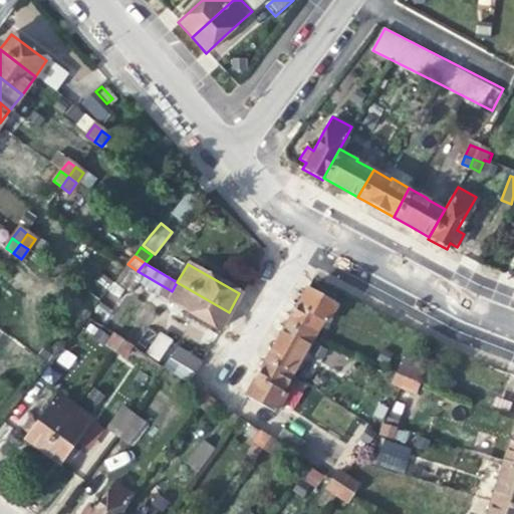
[(218,330),(229,312),(177,282),(172,291),(167,300),(218,330)]
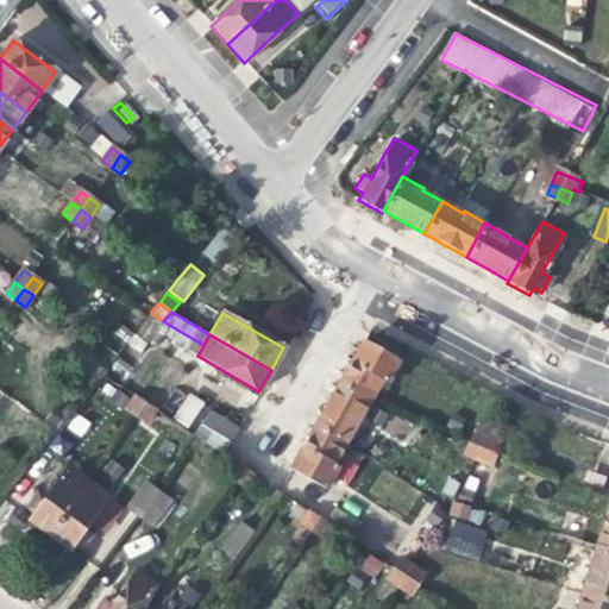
[(362,343),(337,388),(366,405),(380,382),(383,384),(396,362),(362,343)]
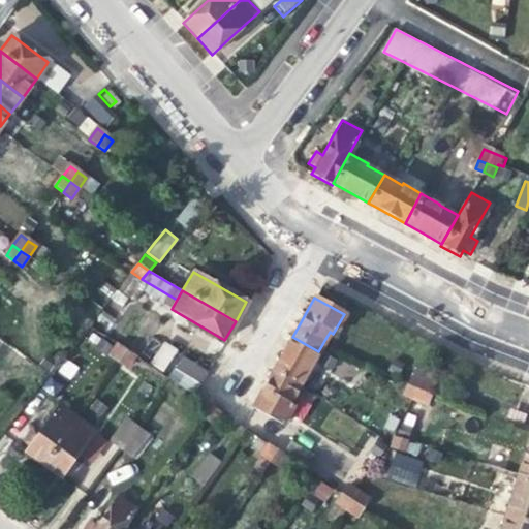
[(321,353),(318,351),(292,337),(271,374),(298,389),(307,371),(310,373),(321,353)]
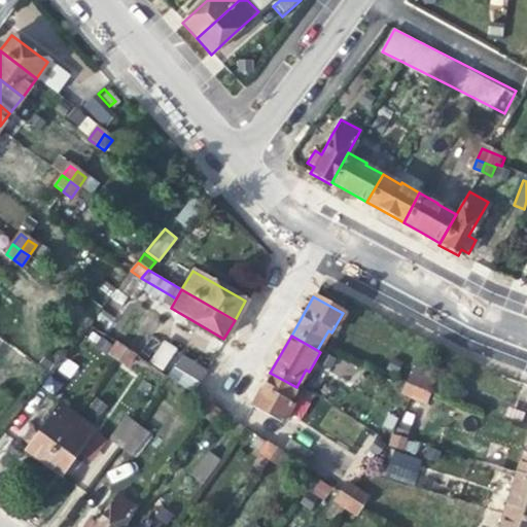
[(65,359),(75,367),(93,345),(82,337),(65,359)]
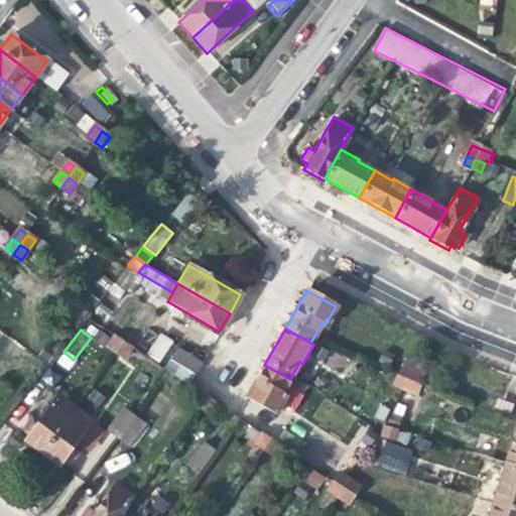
[(161,362),(172,340),(157,332),(146,355),(161,362)]
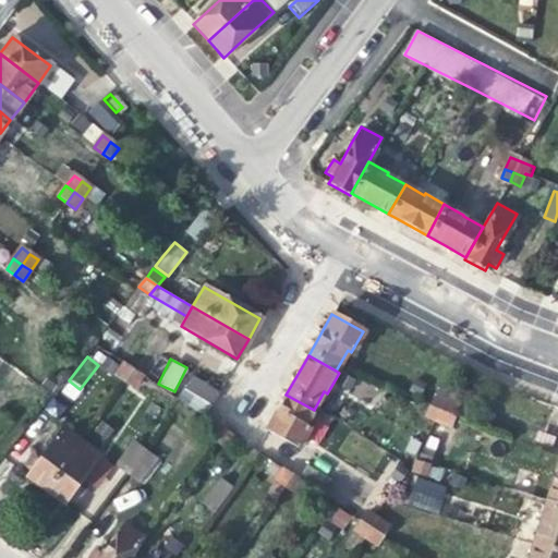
[(116,374),(125,380),(133,368),(124,363),(116,374)]
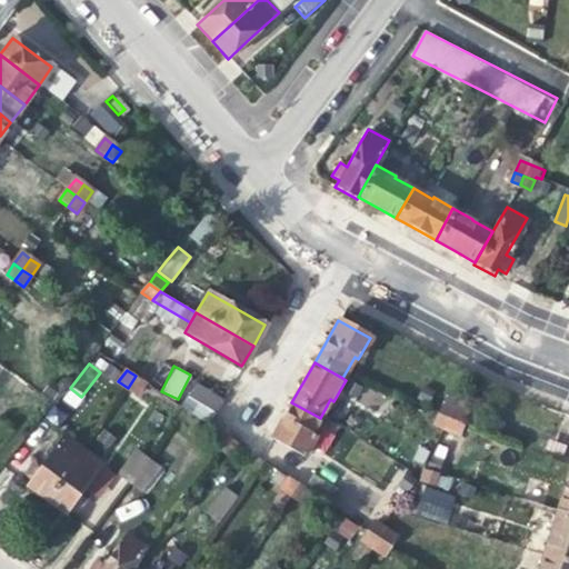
[(145,382),(136,376),(128,388),(137,393),(145,382)]
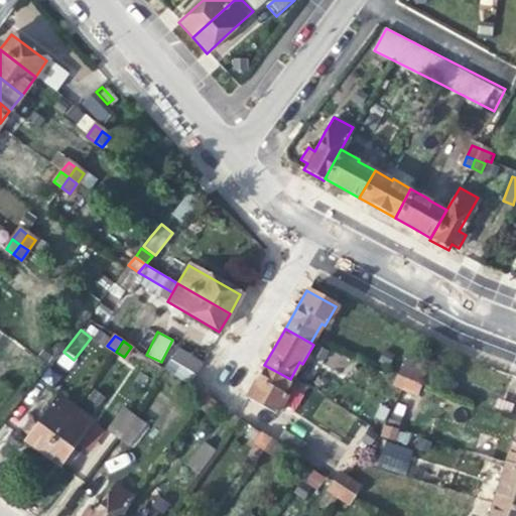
[(320,363),(341,373),(347,361),(327,350),(320,363)]
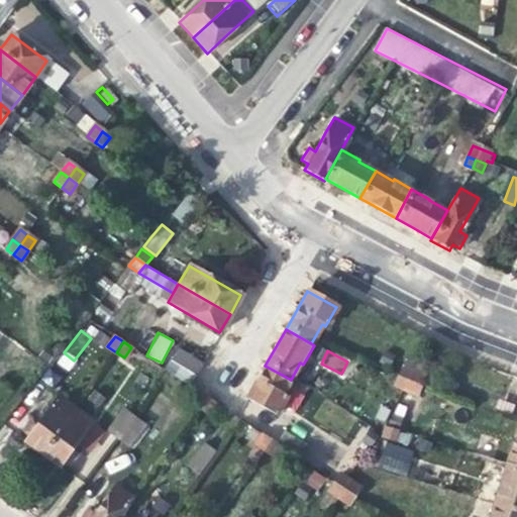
[(170,363),(194,377),(201,365),(176,351),(170,363)]
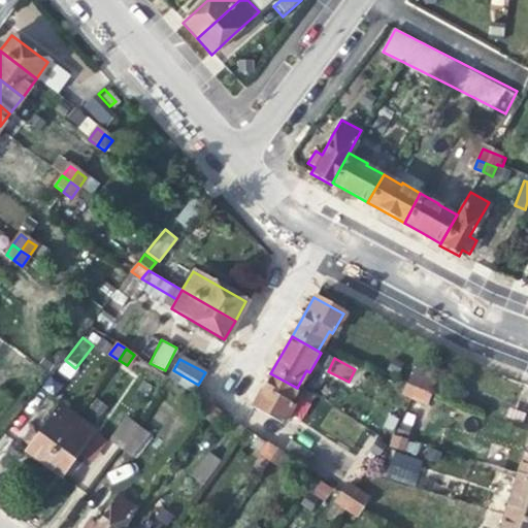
[(287,404),(297,388),(270,373),(250,409),(279,426),(285,415),(291,406),(287,404)]
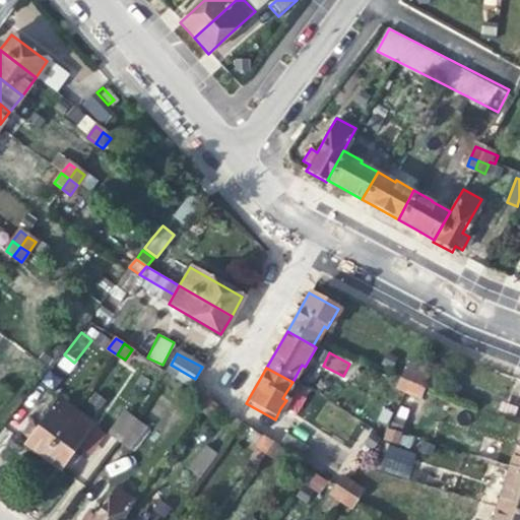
[(404,370),(400,378),(411,383),(415,375),(404,370)]
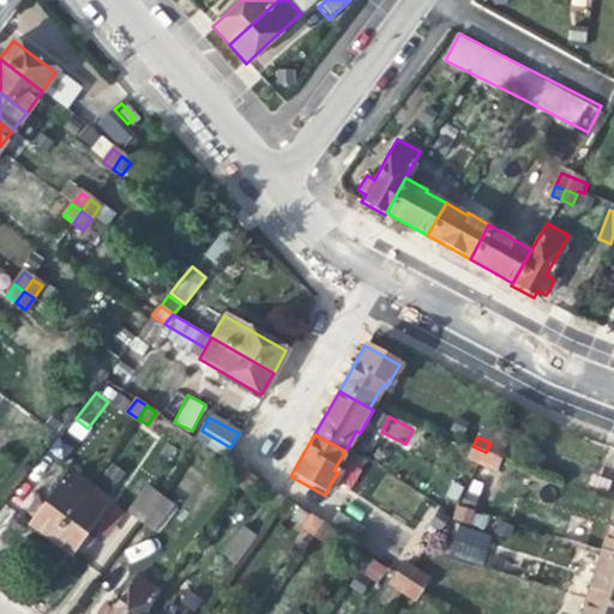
[(504,449),(491,443),(486,452),(499,458),(504,449)]
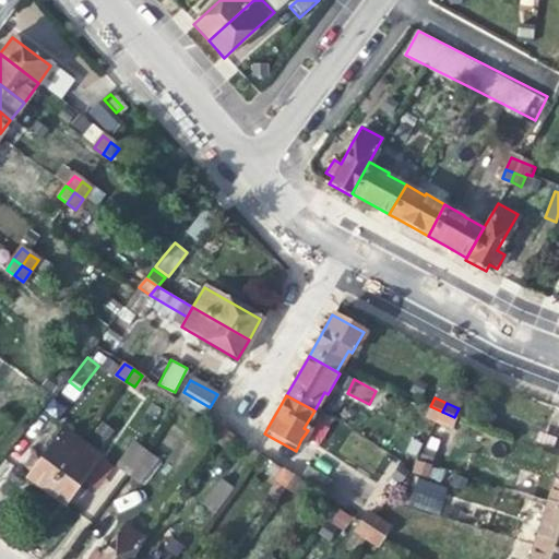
[(425,416),(437,423),(442,412),(430,406),(425,416)]
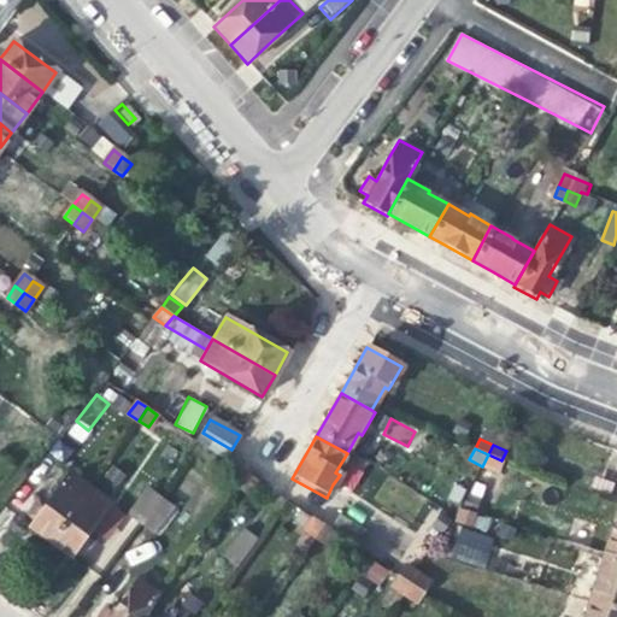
[(360,462),(347,453),(335,472),(340,475),(333,485),(344,491),(360,462)]
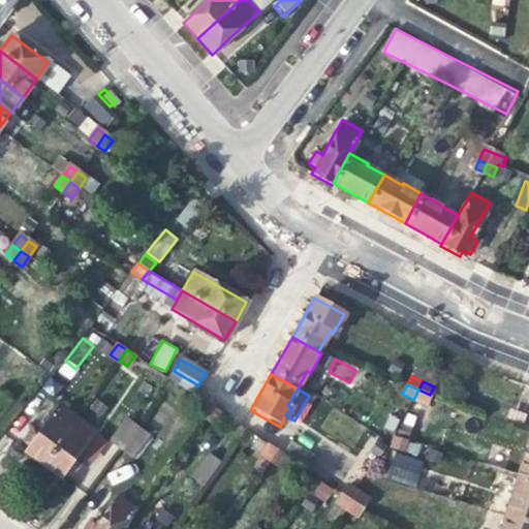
[(425,405),(430,395),(418,390),(413,400),(425,405)]
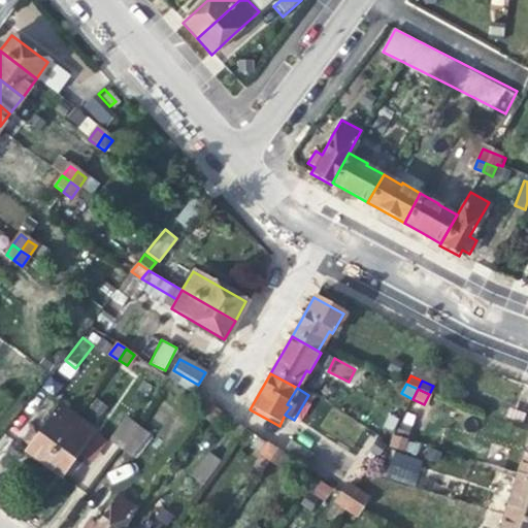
[(204,401),(197,411),(205,418),(212,407),(210,405),(204,401)]
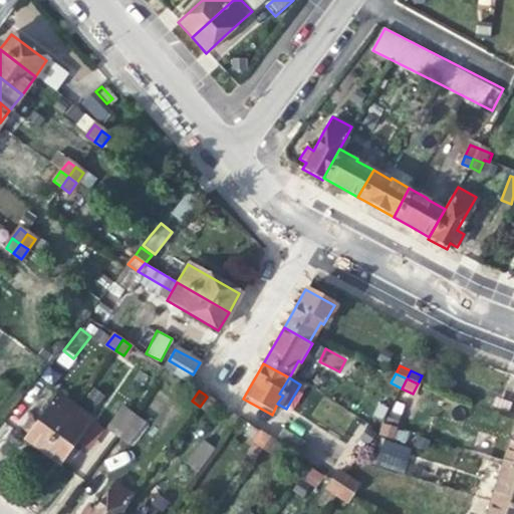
[(23,439),(41,452),(74,407),(56,394),(36,423),(31,419),(23,430),(28,433),(23,439)]
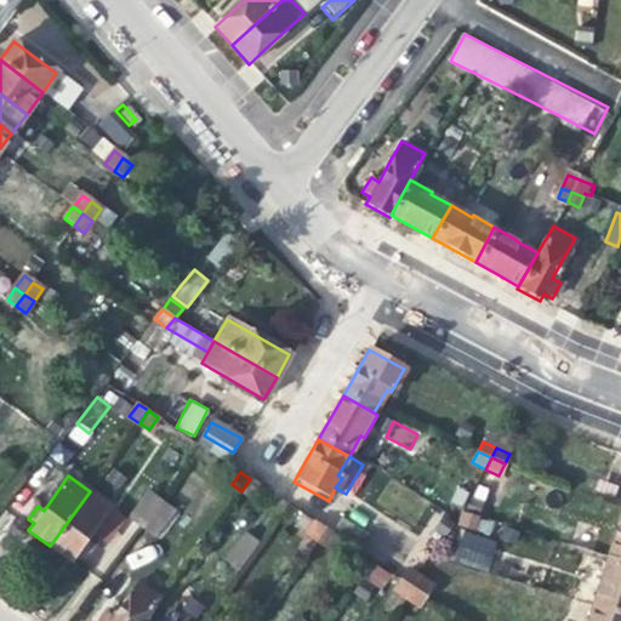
[(261,485),(250,479),(241,491),(252,497),(261,485)]
